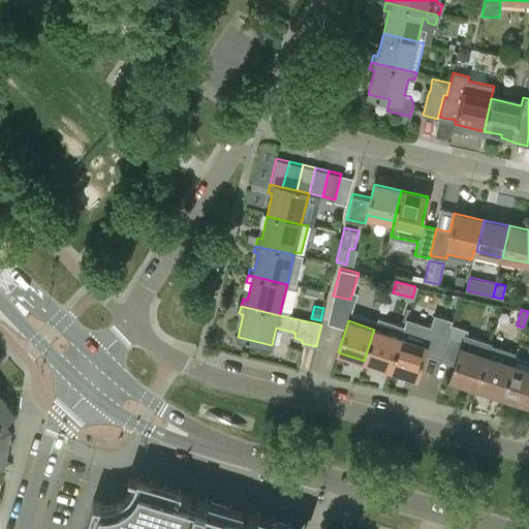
[(426,346),(400,338),(390,369),(415,378),(424,353),(440,359),(450,325),(441,322),(438,331),(432,329),(426,346)]
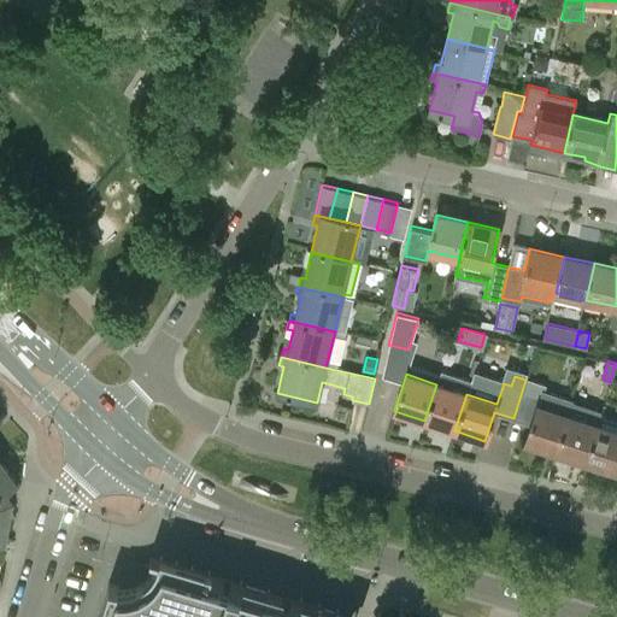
[(526,377),(526,380),(513,418),(530,424),(524,444),(556,453),(573,401),(574,399),(545,391),(546,385),(526,377)]
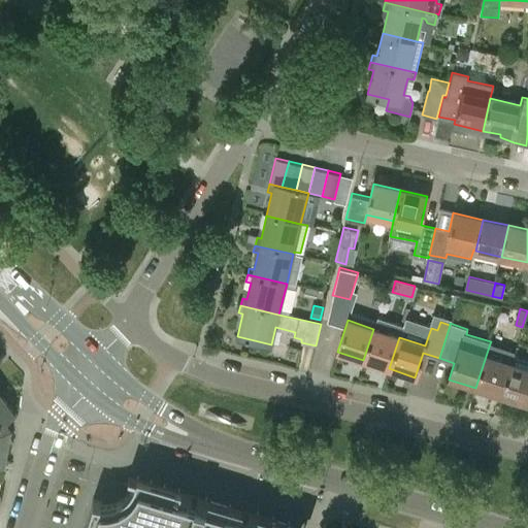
[(399,337),(373,329),(363,360),(389,368),(399,337)]
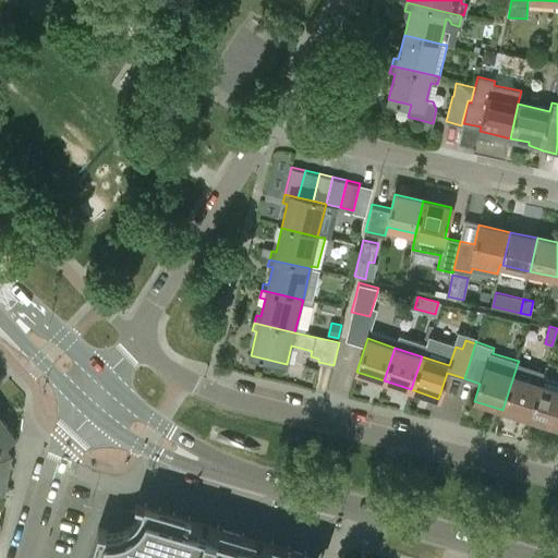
[(543,372),(518,363),(502,410),(529,419),(540,385),(538,385),(543,372)]
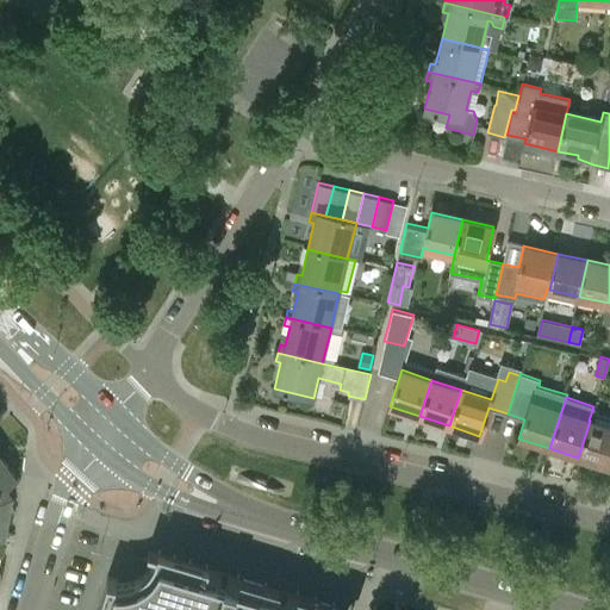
[(609,427),(590,421),(578,458),(608,467),(609,461),(609,427)]
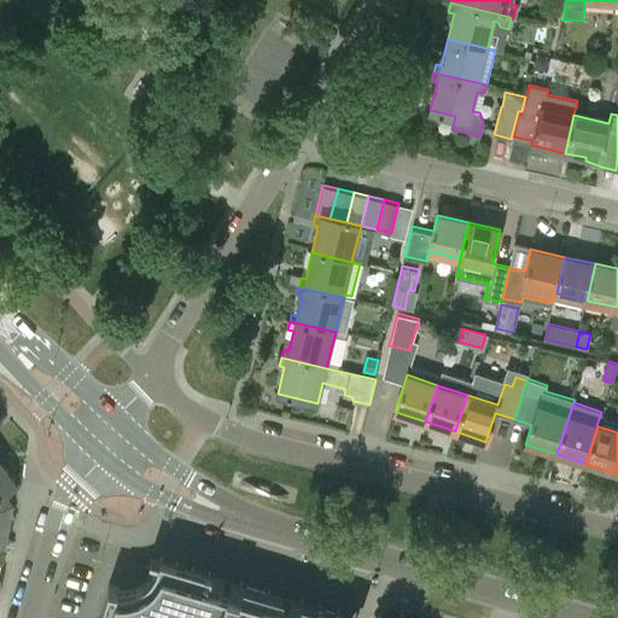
[(0,462),(0,494),(1,493),(15,484),(0,462)]
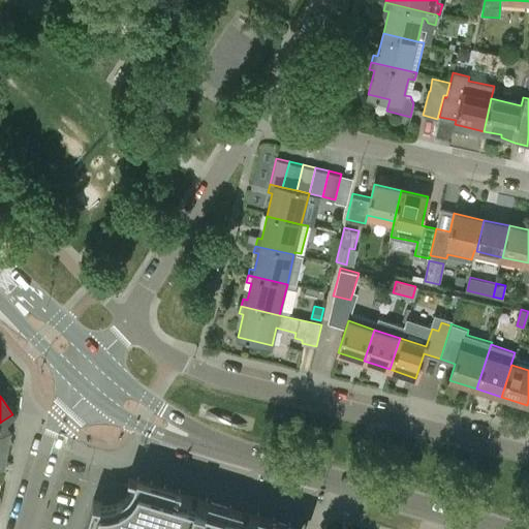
[(9,433),(1,422),(0,423),(0,466),(3,467),(9,433)]
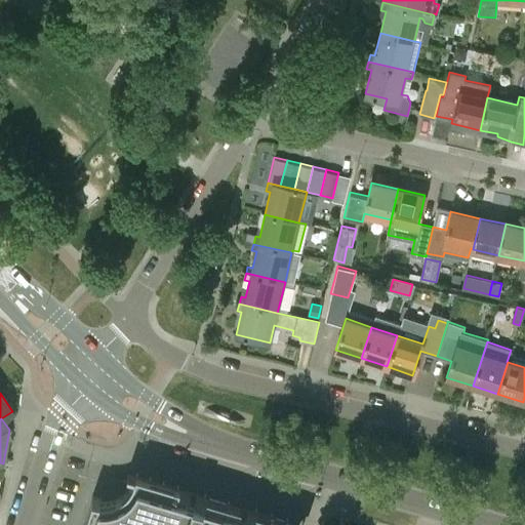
[(304,524),(306,523),(194,490),(135,473),(132,481),(118,478),(106,485),(102,499),(92,496),(83,524),(304,524)]
